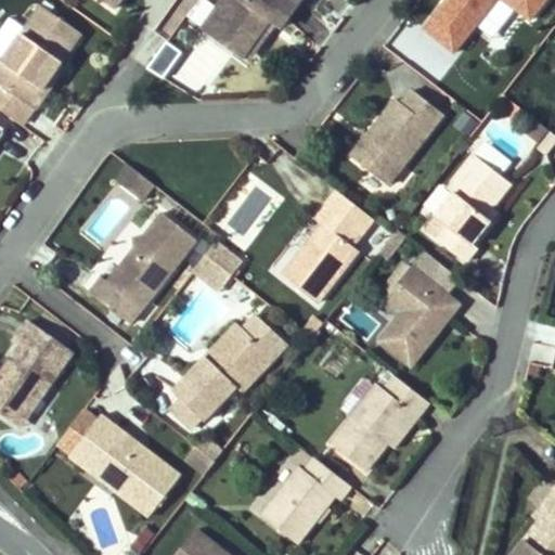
[(0,0),(0,26),(1,27),(16,0),(0,0)]
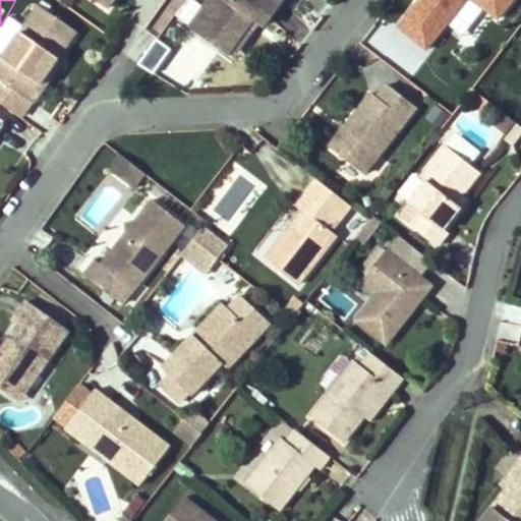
[(183,0),(177,19),(190,23),(197,2),(190,0),(183,0)]
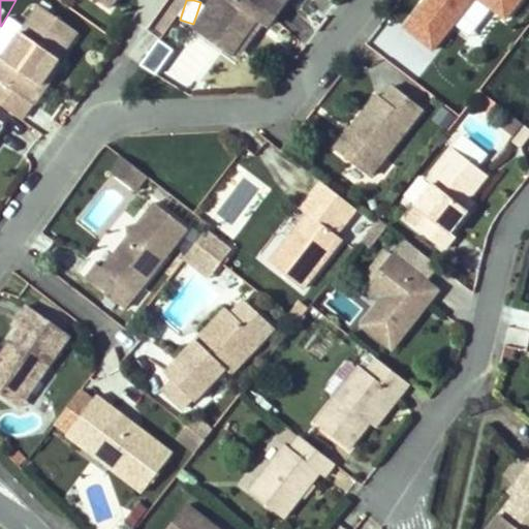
[(283,0),(212,0),(208,7),(217,12),(204,33),(232,53),(257,17),(265,21),(268,24),(283,0)]
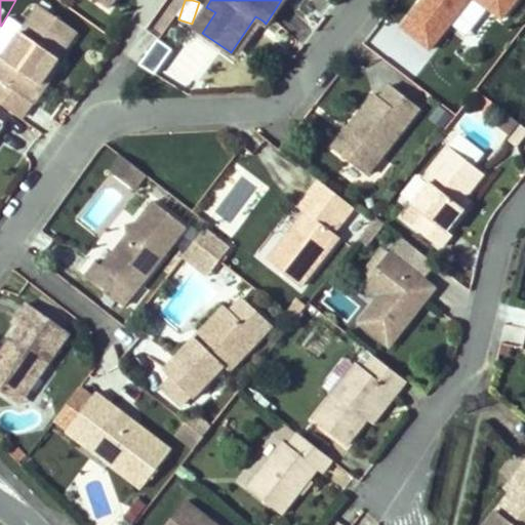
[(520,0),(416,0),(396,26),(429,53),(449,28),(460,37),(485,8),(501,23),(520,0)]
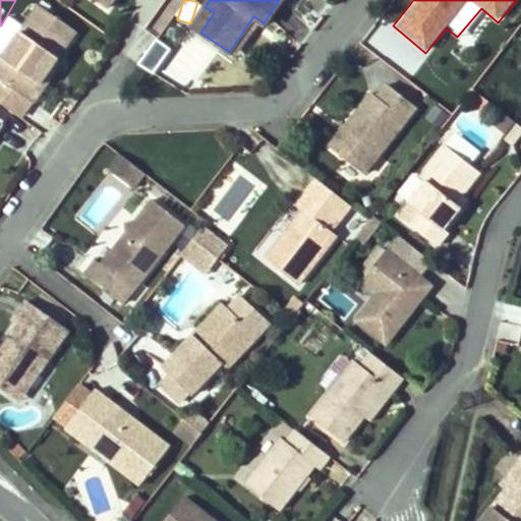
[(76,31),(40,4),(0,60),(0,78),(32,102),(42,89),(38,85),(76,31)]
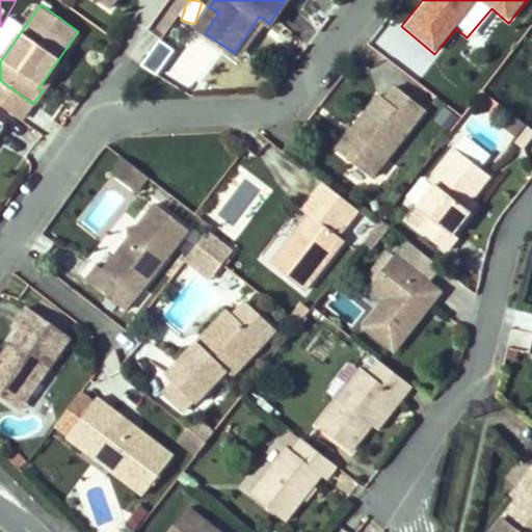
[(218,12),(209,7),(195,27),(205,33),(218,12)]
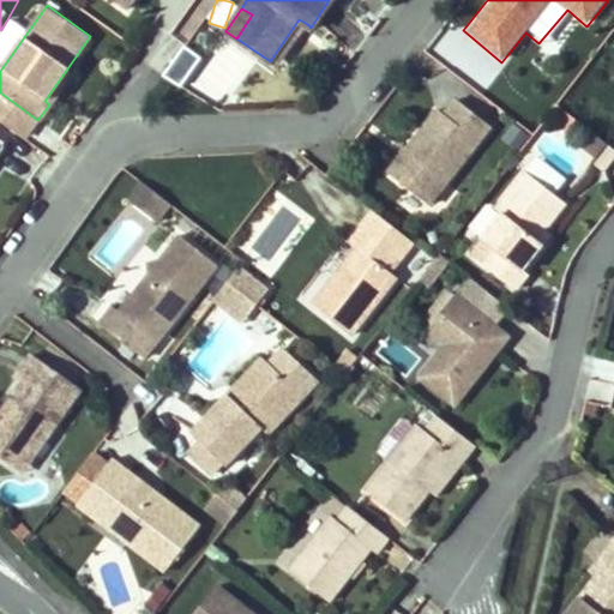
[(278,67),(307,24),(299,19),(270,61),(278,67)]
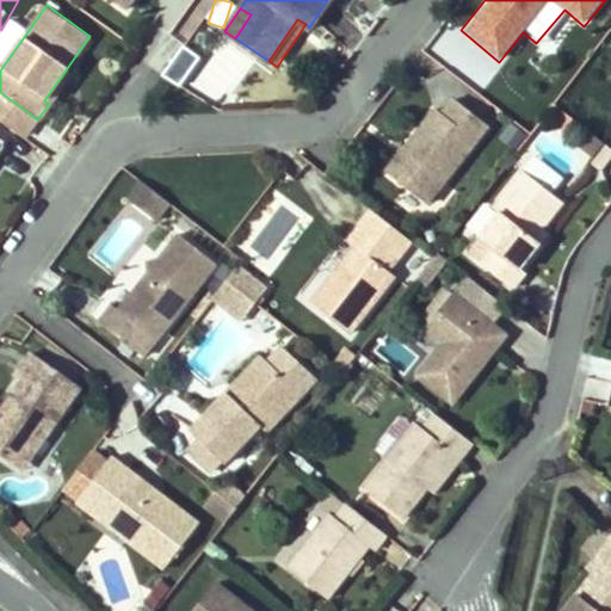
[(488,125),(456,99),(444,115),(437,109),(388,172),(427,203),(488,125)]
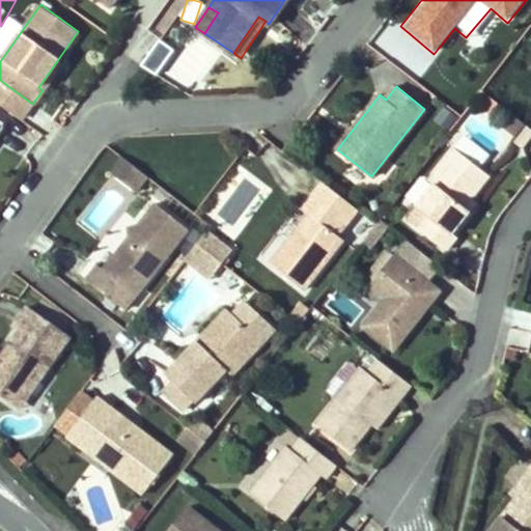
[(490,127),(518,134),(522,116),(495,109),(490,127)]
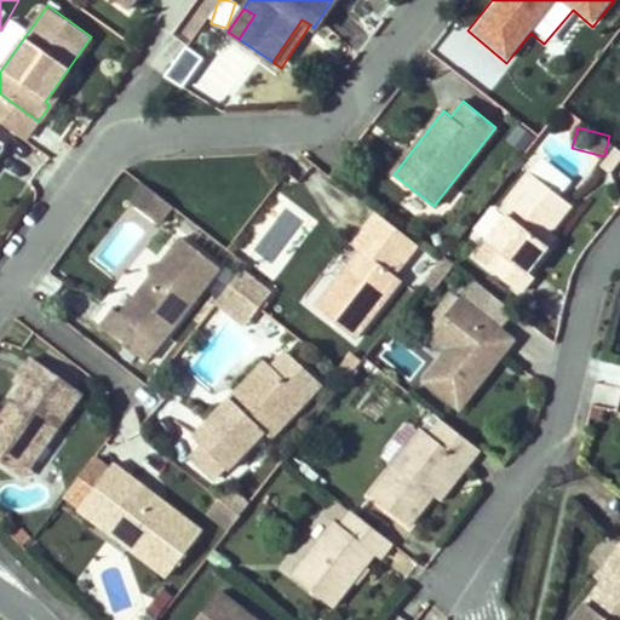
[(488,267),(505,279),(567,200),(532,173),(500,212),(505,216),(486,241),(500,251),(488,267)]
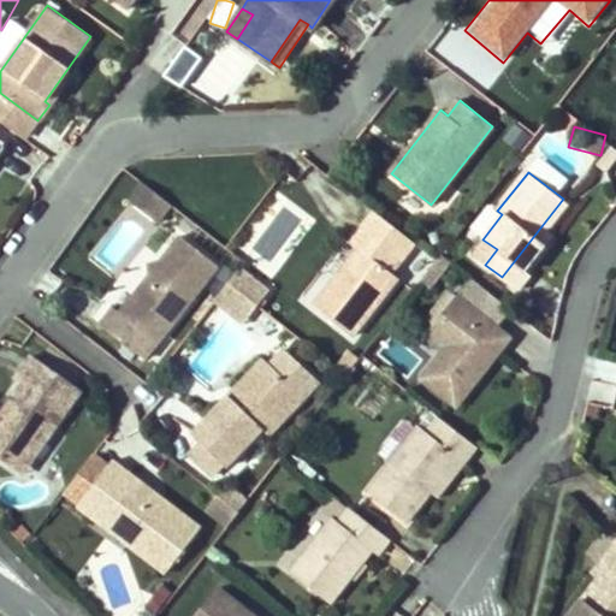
[(154,195),(141,185),(134,194),(147,205),(154,195)]
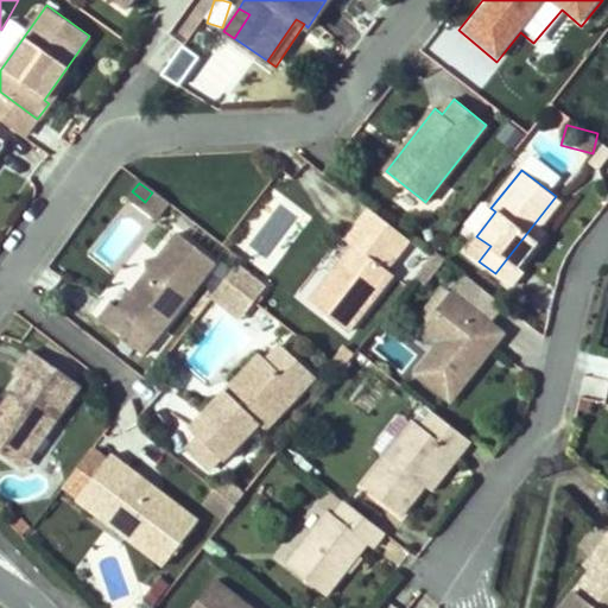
[(154,222),(168,204),(152,192),(145,202),(132,191),(125,201),(154,222)]
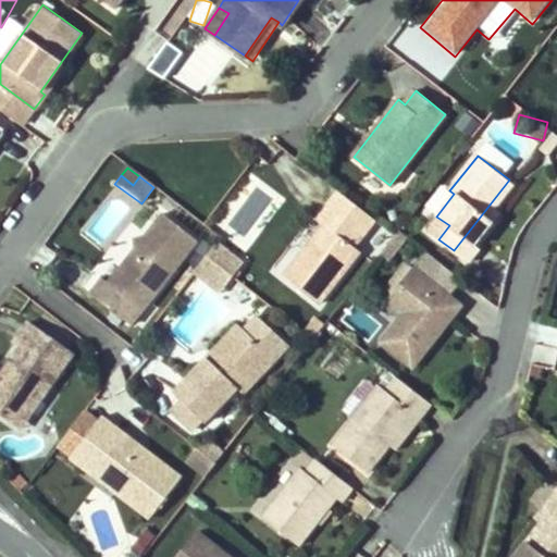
[(512,182),(509,180),(454,250),(468,262),(480,247),(474,243),(492,220),(486,214),(495,206),(512,182)]
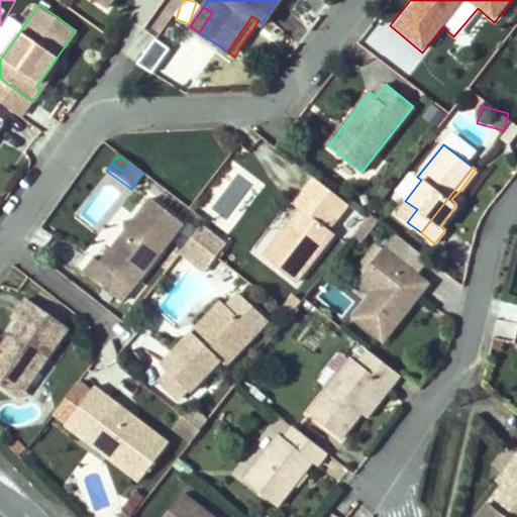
[(456,204),(464,194),(459,191),(451,199),(456,204)]
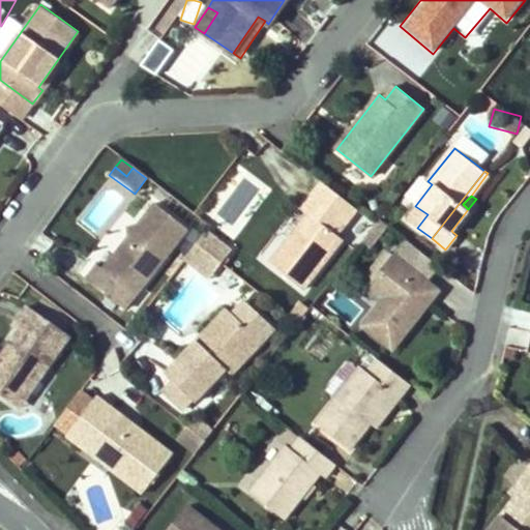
[(308,215),(270,265),(303,291),(342,241),(336,236),(346,223),(313,197),(302,210),(308,215)]
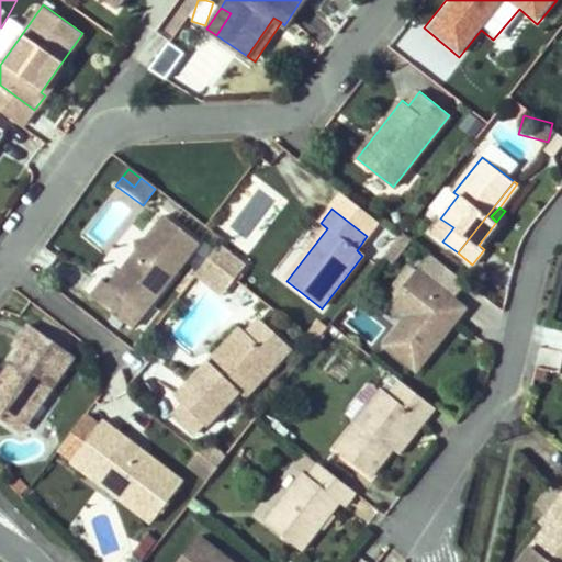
[(165,216),(155,228),(190,256),(200,243),(165,216)]
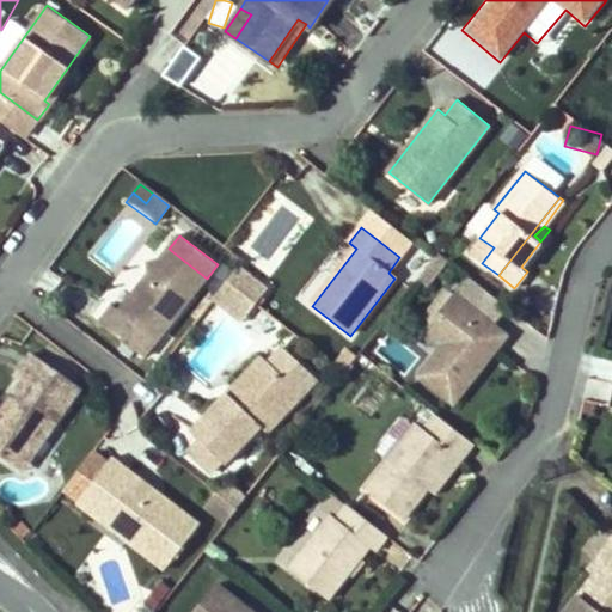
[(147,356),(207,279),(169,249),(159,261),(150,273),(121,311),(114,306),(101,322),(147,356)]
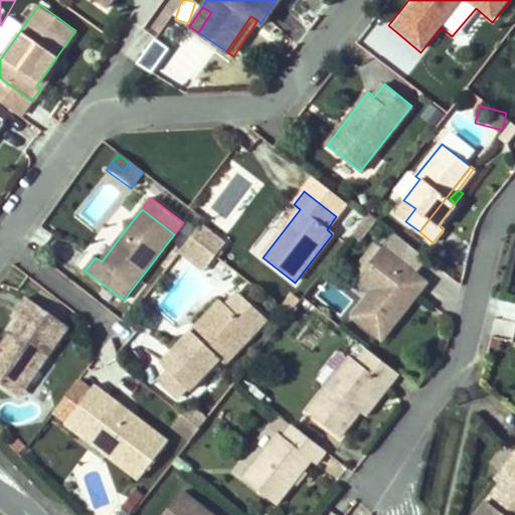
[(126,229),(134,219),(126,221),(126,229)]
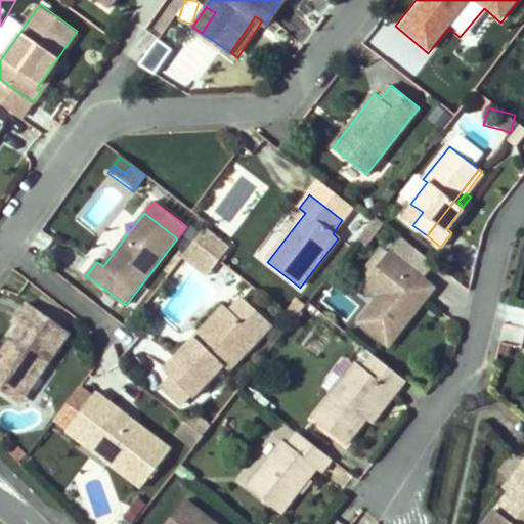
[(205,230),(195,242),(220,262),(229,250),(205,230)]
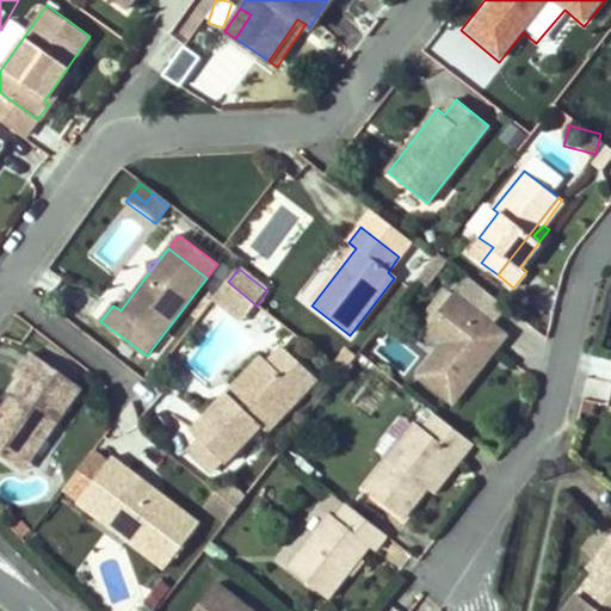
[(464,281),(452,297),(469,309),(481,292),(464,281)]
